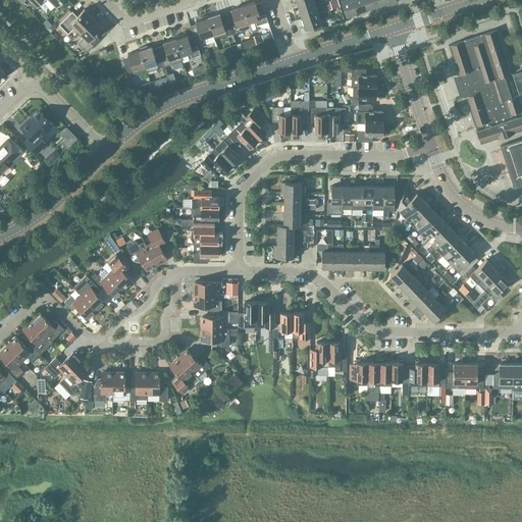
[(296,0),(299,8),(315,3),(313,0),(296,0)]
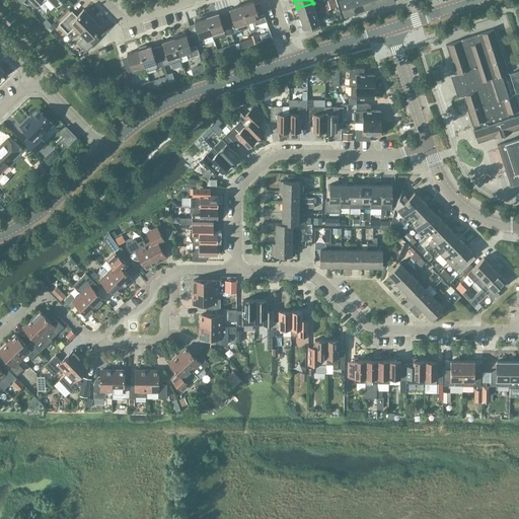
[(326,0),(328,4),(329,8),(338,6),(335,0),(326,0)]
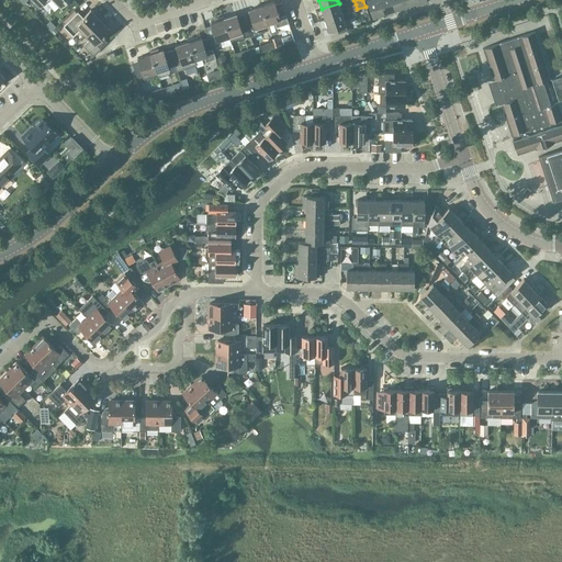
[(383,12),(379,0),(367,0),(372,17),(383,12)]
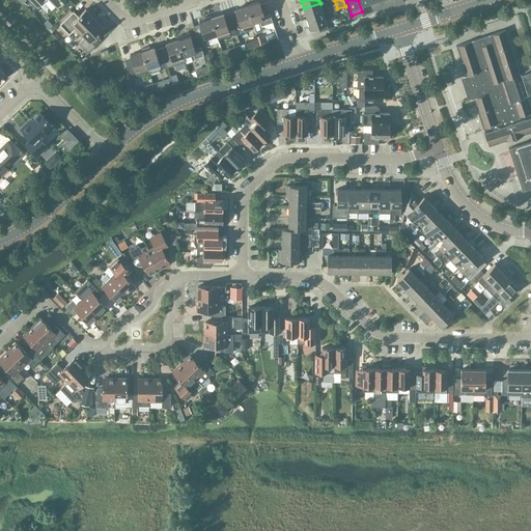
[(358,0),(362,11),(372,8),(369,0),(358,0)]
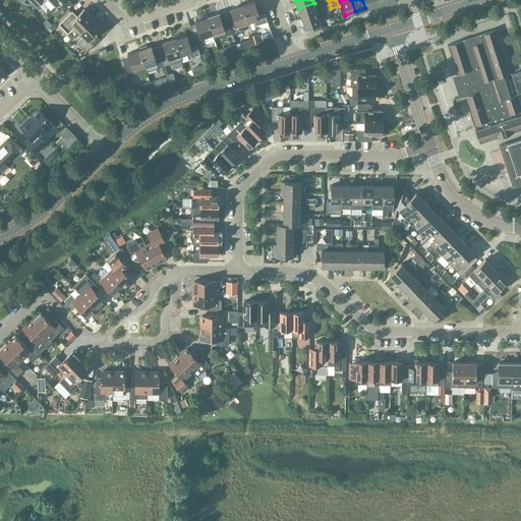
[(362,0),(365,8),(375,5),(372,0),(362,0)]
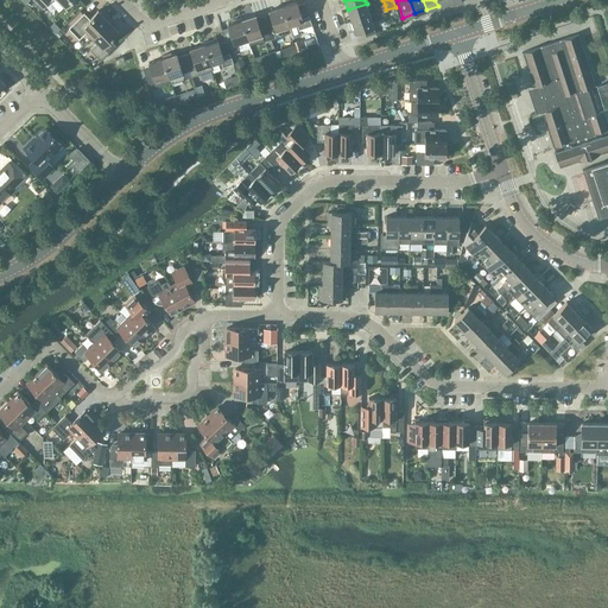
[(283,6),(289,26),(297,23),(299,29),(311,25),(305,5),(298,7),(297,1),(283,6)]
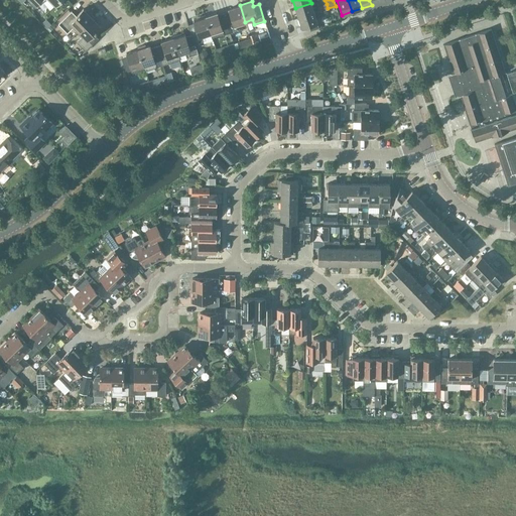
[(311,3),(295,8),(298,18),(319,11),(324,10),(323,5),(318,6),(312,8),(311,3)]
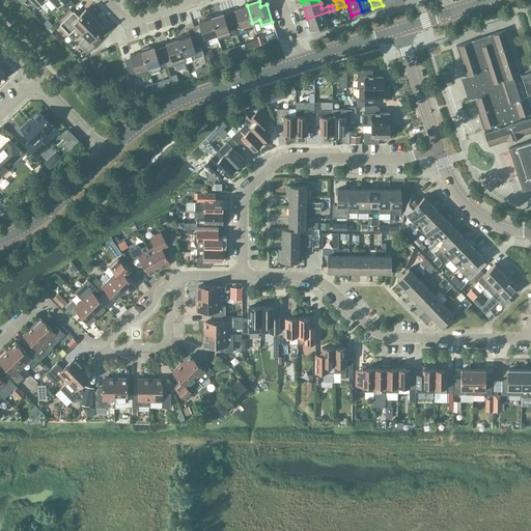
[(236,15),(230,17),(235,30),(236,33),(239,32),(240,34),(248,31),(246,25),(252,23),(247,5),(234,9),(236,15)]
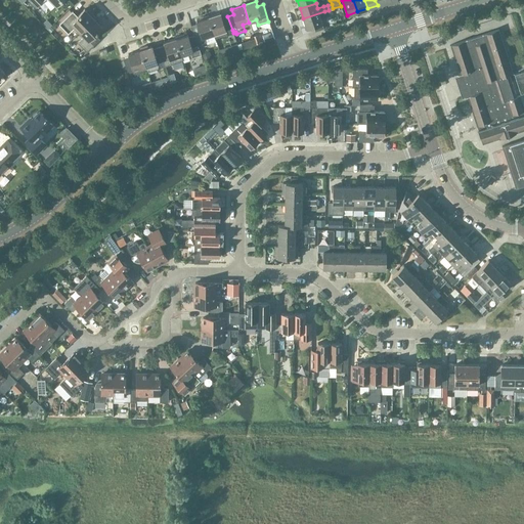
[(341,6),(333,8),(335,14),(343,12),(341,6)]
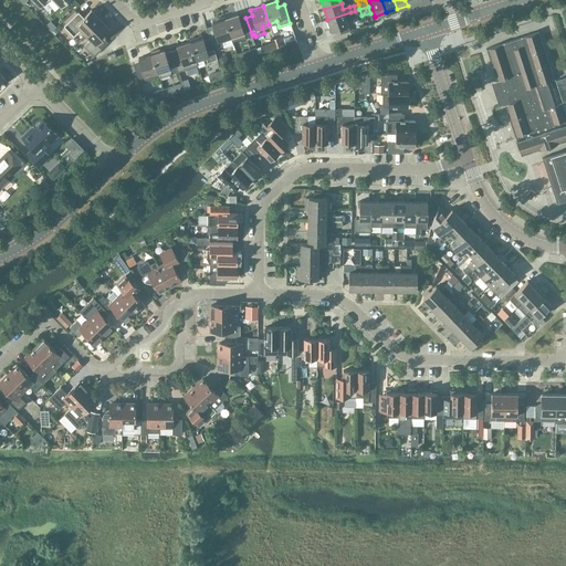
[(86,33),(102,18),(95,10),(93,12),(91,10),(82,19),(76,13),(64,25),(73,35),(81,29),(86,33)]
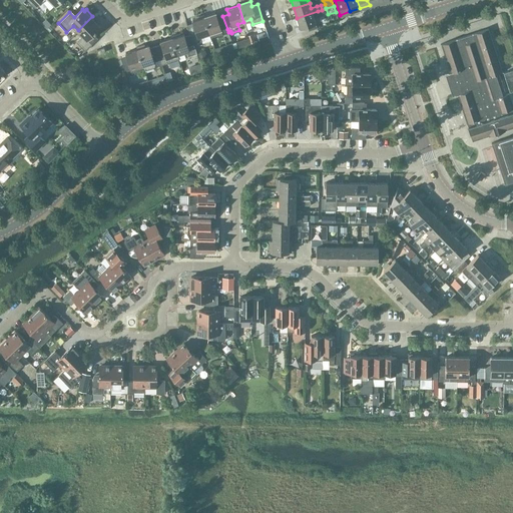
[(318,11),(297,18),(300,28),(307,25),(309,30),(318,27),(316,23),(314,17),(320,16),(320,15),(318,11)]
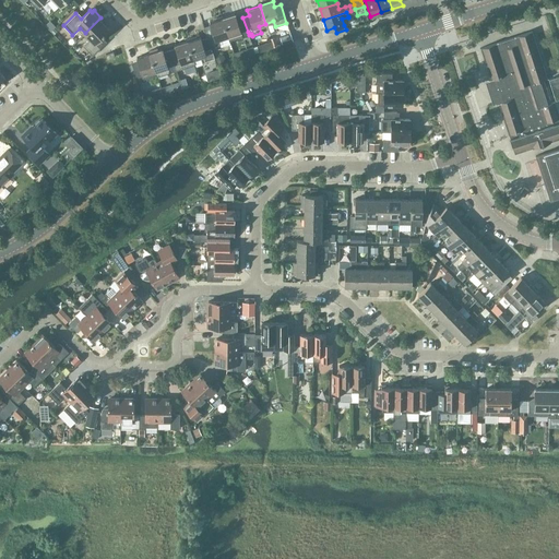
[(235,14),(223,18),(222,18),(228,36),(229,42),(237,39),(238,40),(242,38),(244,37),(249,35),(248,32),(242,18),(237,20),(235,14)]
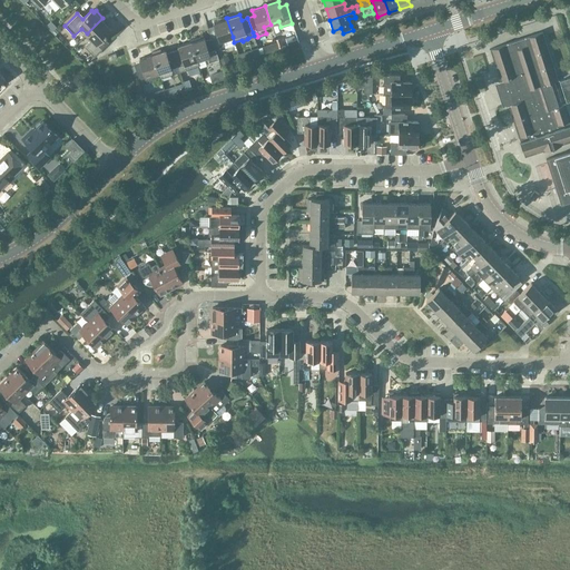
[(226,18),(227,18),(226,17),(216,20),(217,21),(214,22),(215,28),(208,30),(210,38),(212,41),(213,41),(215,48),(224,46),(223,40),(233,37),(226,18)]
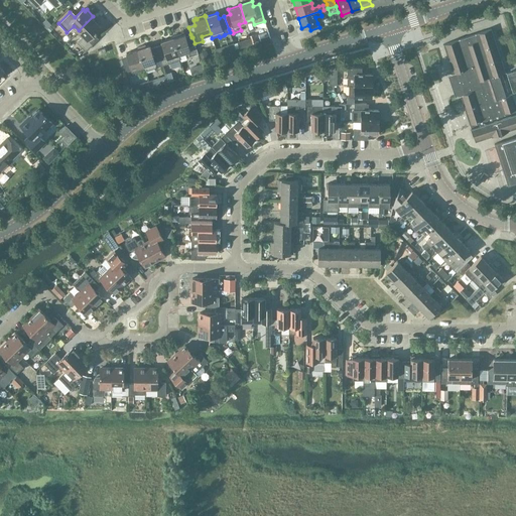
[(93,16),(79,30),(83,35),(77,42),(85,51),(97,40),(92,35),(101,26),(99,24),(100,23),(93,16)]
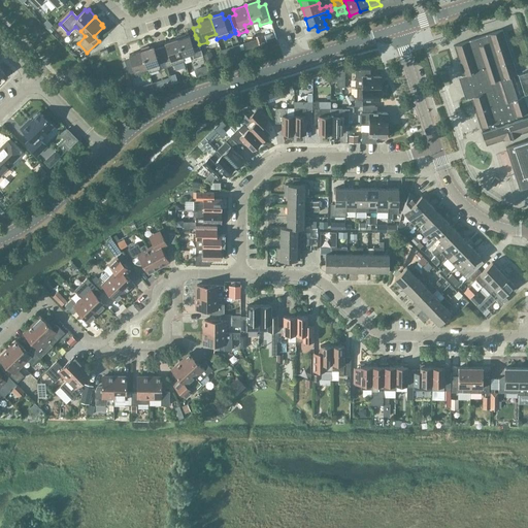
[(47,28),(53,24),(46,19),(42,23),(47,28)]
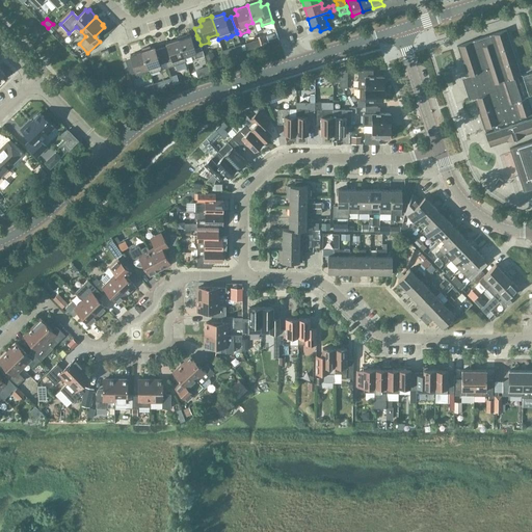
[(531,131),(531,109),(528,97),(525,98),(517,76),(521,75),(506,29),(457,46),(469,80),(463,81),(470,100),(474,99),(489,145),(531,131)]
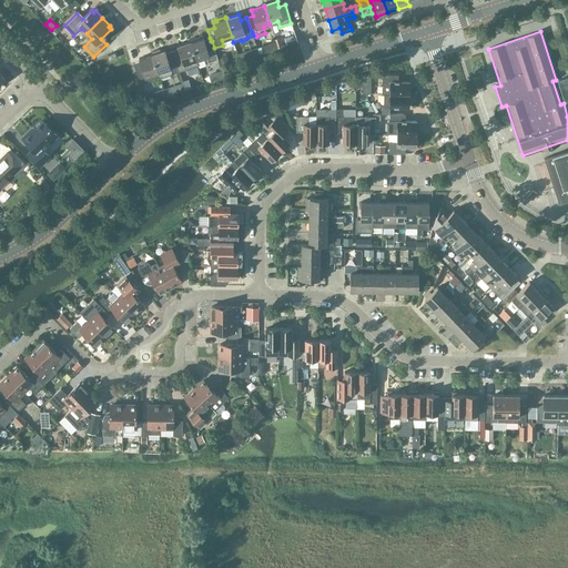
[(297,41),(295,36),(284,39),(286,46),(297,41)]
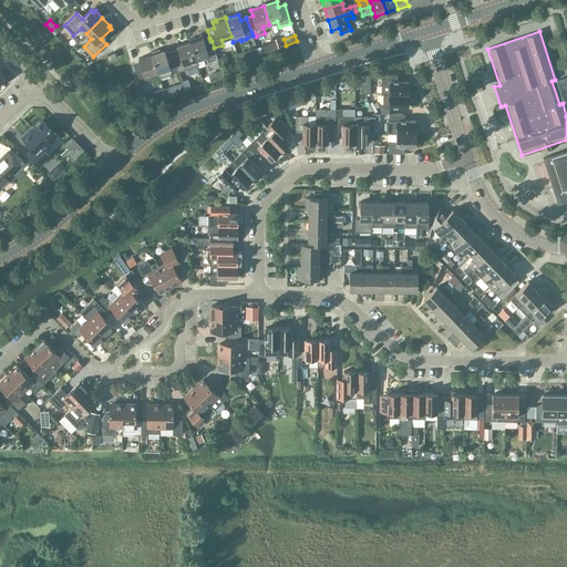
[(212,41),(210,41),(205,43),(203,37),(199,39),(199,37),(189,40),(189,41),(191,41),(196,60),(203,58),(205,63),(217,59),(217,58),(214,48),(212,41)]
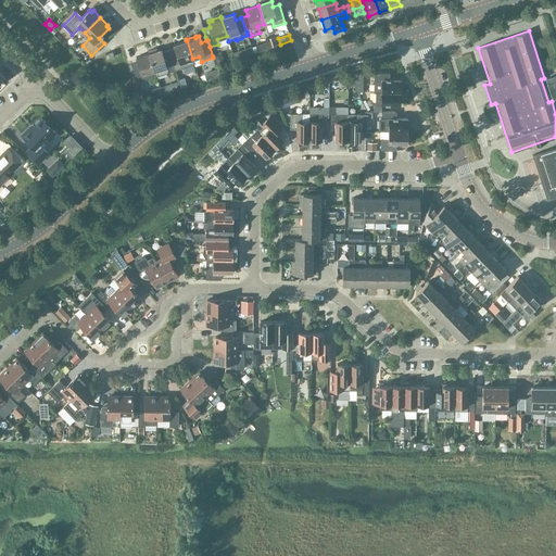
[(176,50),(169,52),(175,70),(187,66),(185,61),(192,59),(187,40),(186,40),(174,45),(176,50)]
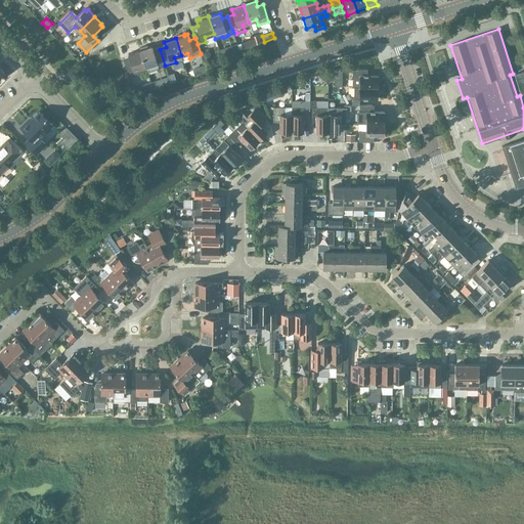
[(248,41),(250,47),(256,45),(254,38),(248,41)]
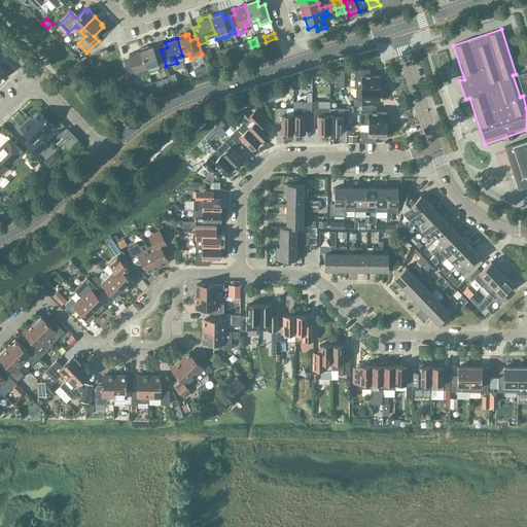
[(141,50),(146,67),(148,72),(154,70),(166,66),(161,49),(154,51),(152,46),(141,50)]
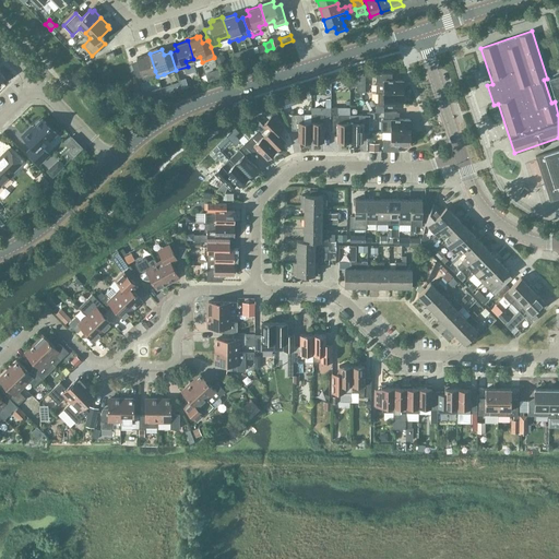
[(155,71),(150,54),(137,57),(139,63),(132,66),(138,83),(150,79),(149,73),(155,71)]
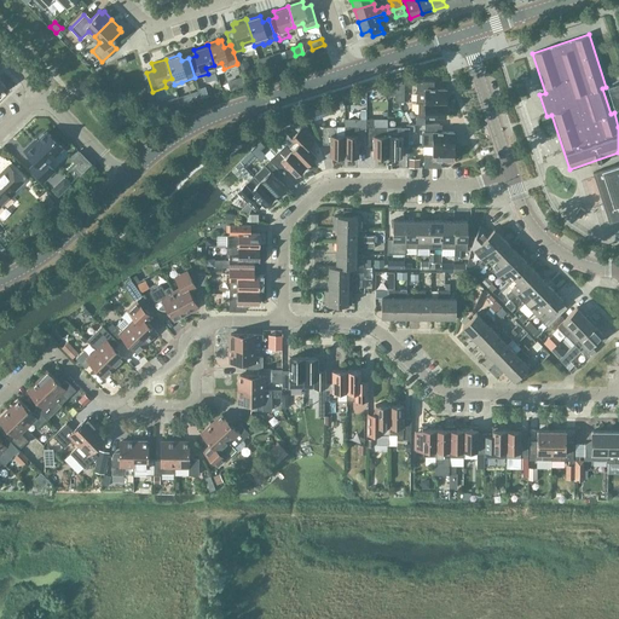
[(244,59),(237,63),(237,64),(241,74),(248,71),(248,70),(244,59)]
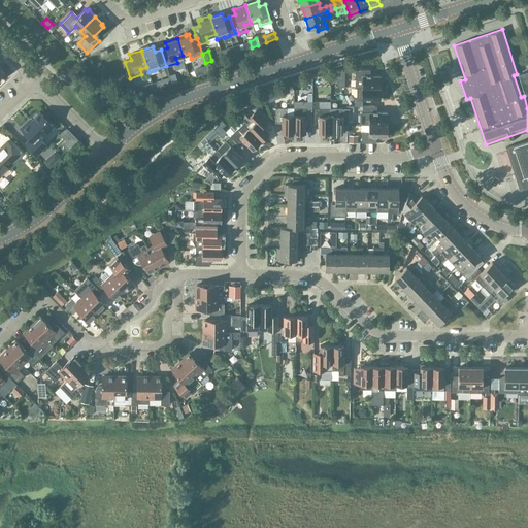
[(357,88),(381,88),(381,75),(368,75),(368,70),(370,70),(370,69),(355,69),(355,88),(357,88)]
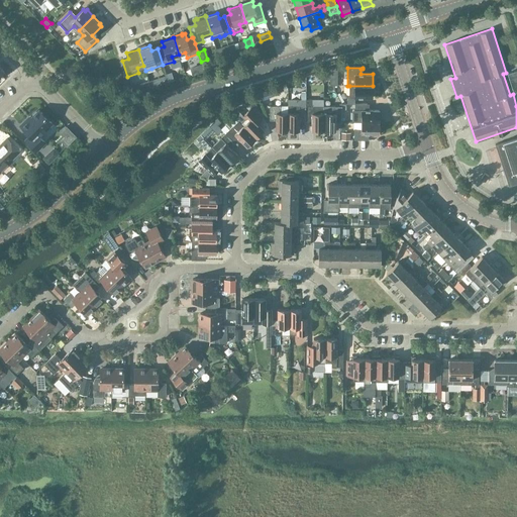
[(175,72),(177,79),(186,76),(184,70),(175,72)]
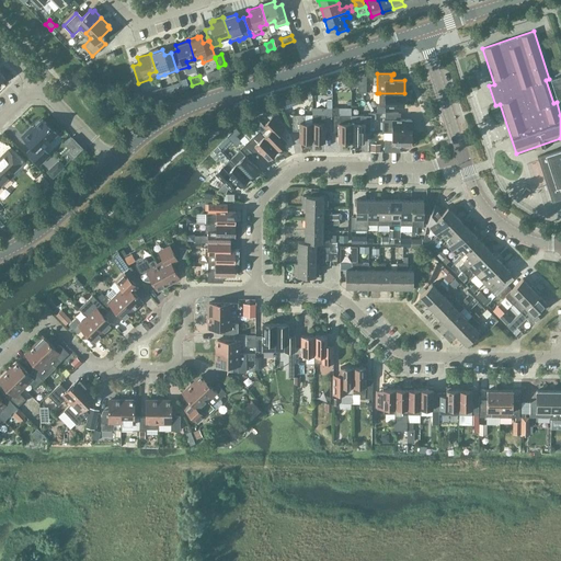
[(560,76),(550,80),(558,101),(560,99),(560,76)]
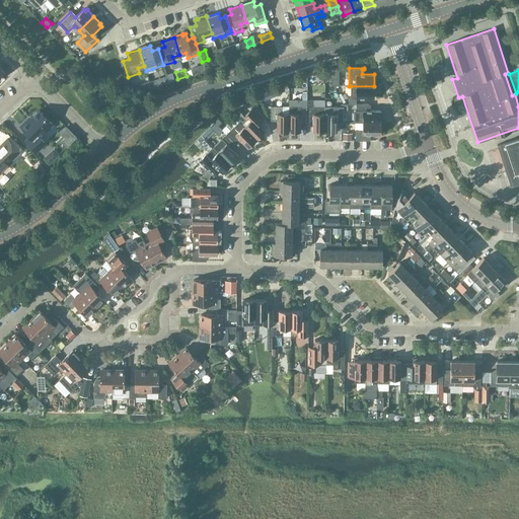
[(141,84),(132,86),(134,93),(142,90),(143,90),(141,84)]
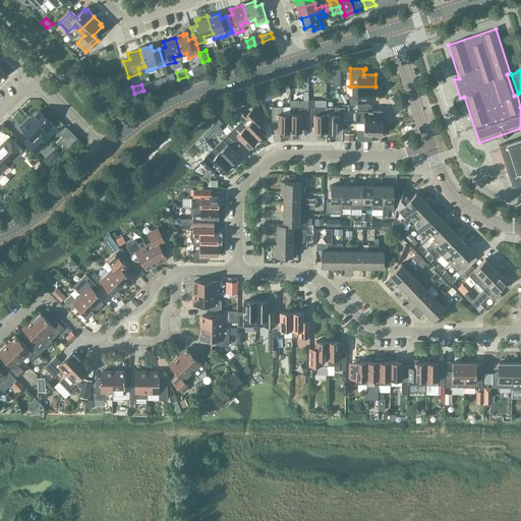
[(352,87),(352,98),(350,98),(350,104),(355,104),(355,98),(374,99),(375,87),(352,87)]
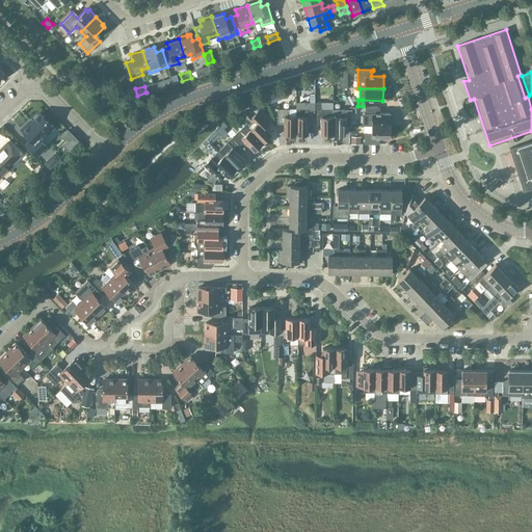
[(363,106),(357,106),(357,107),(365,107),(365,113),(363,113),(363,126),(364,126),(372,126),(372,125),(390,126),(390,113),(377,113),(377,107),(363,106)]
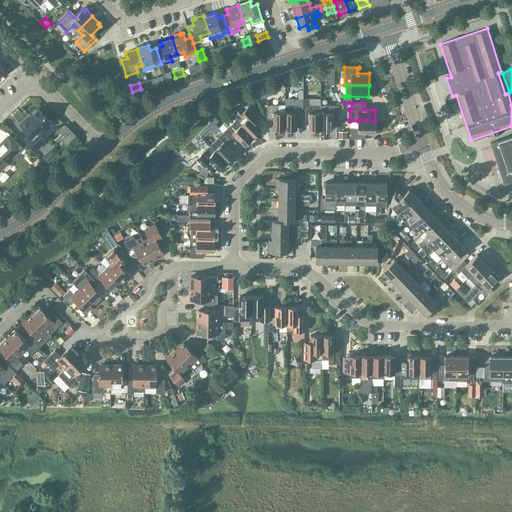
[(273,129),(285,129),(285,104),(267,104),(267,117),(273,117),(273,129)]
